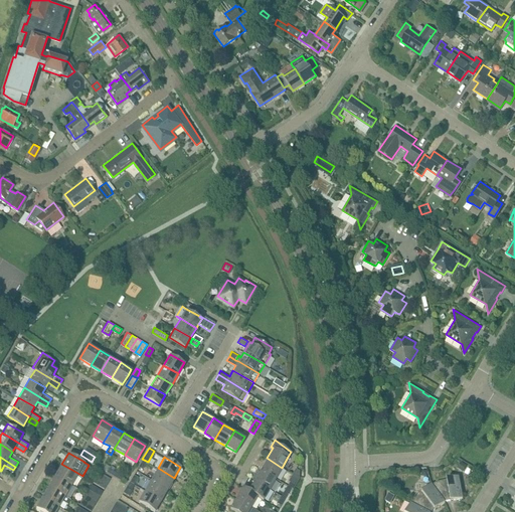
[(276,478),(282,468),(267,458),(261,469),(276,478)]
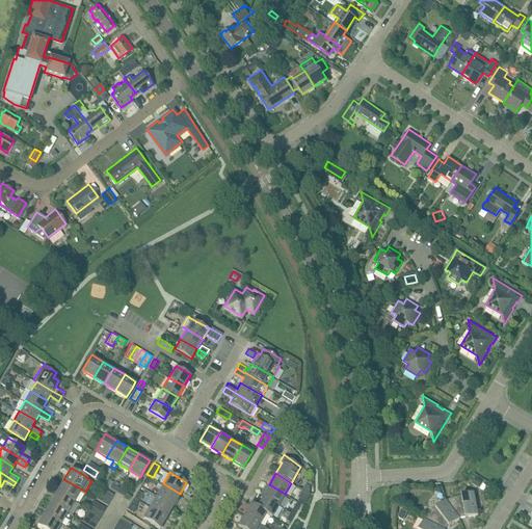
[(153,477),(147,474),(142,481),(148,483),(151,477),(152,478),(153,477)]
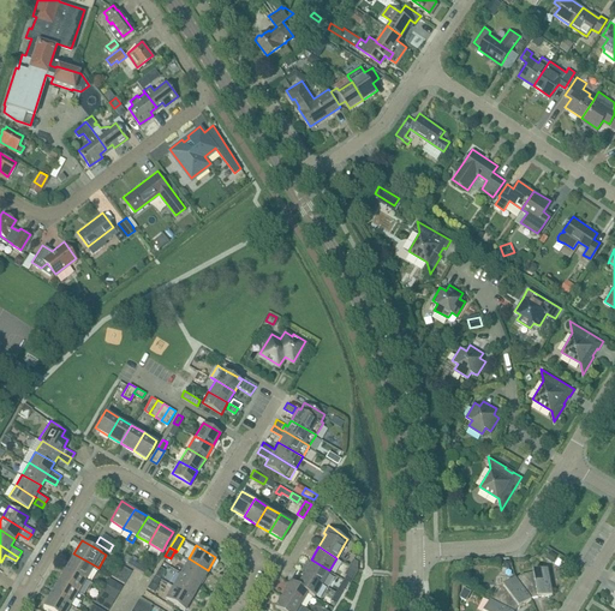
[(137,562),(131,557),(131,556),(126,552),(123,559),(127,562),(135,565),(137,562)]
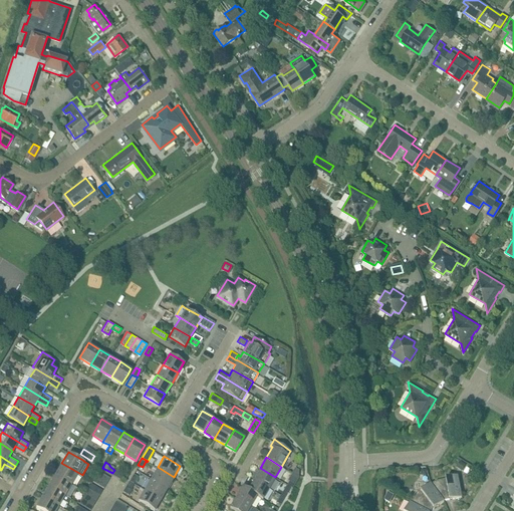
[(71,483),(77,472),(61,463),(55,473),(71,483)]
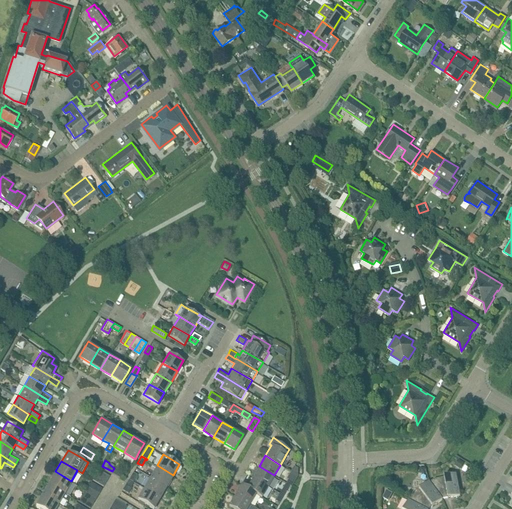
[(166,485),(173,475),(157,465),(150,476),(166,485)]
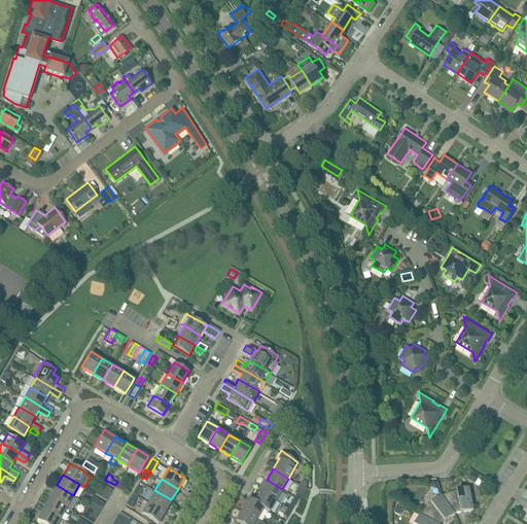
[(275,499),(282,489),(267,480),(260,490),(275,499)]
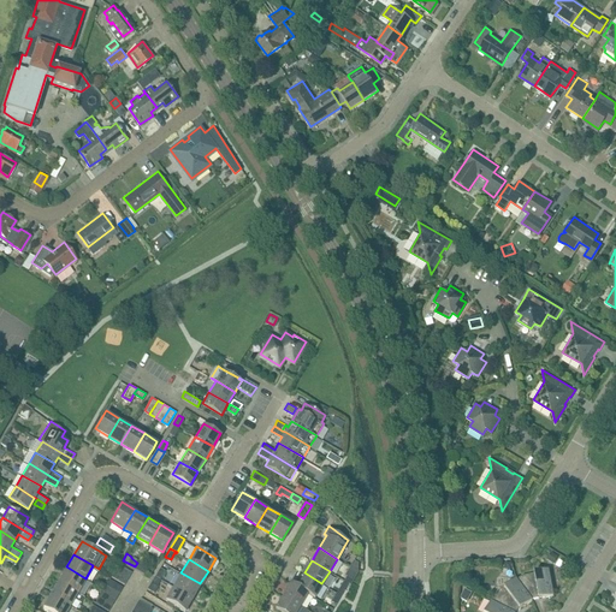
[(128,576),(131,571),(118,563),(114,569),(128,576)]
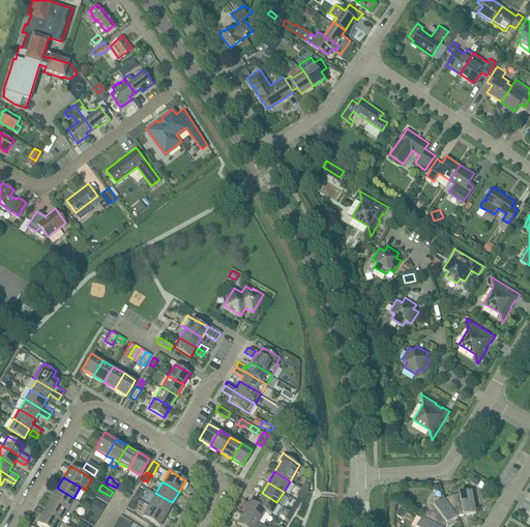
[(57,488),(50,499),(66,508),(74,498),(57,488)]
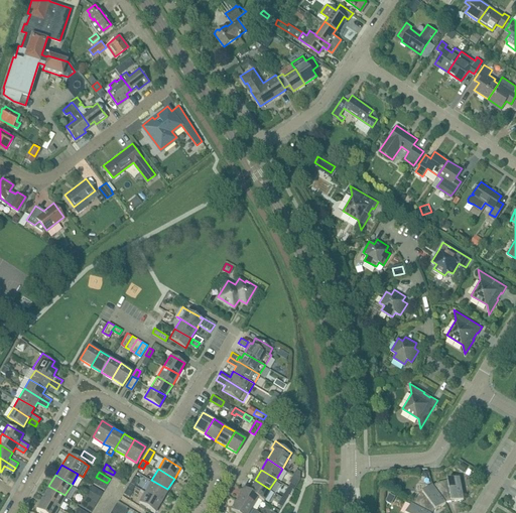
[(295,485),(299,479),(292,475),(288,481),(290,482),(295,485)]
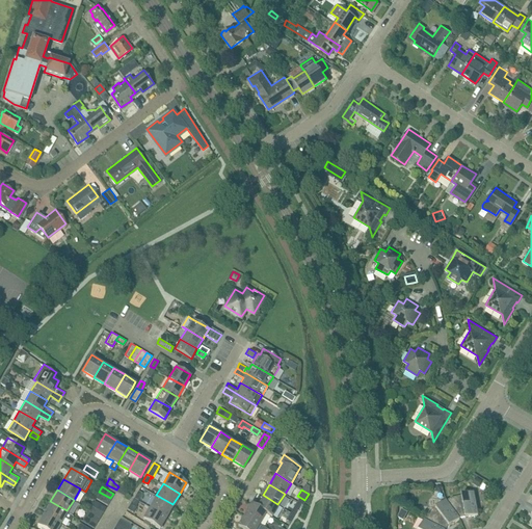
[(466,516),(478,513),(474,491),(461,493),(461,494),(451,496),(447,500),(459,517),(466,516)]
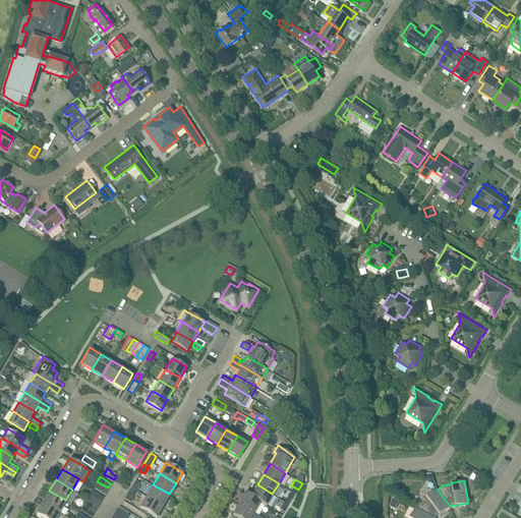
[(105,494),(108,487),(97,481),(94,486),(105,494)]
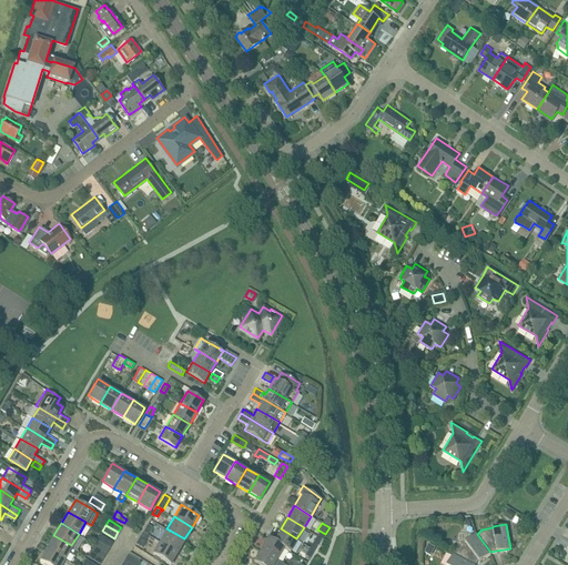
[(178,551),(184,538),(166,528),(160,540),(178,551)]
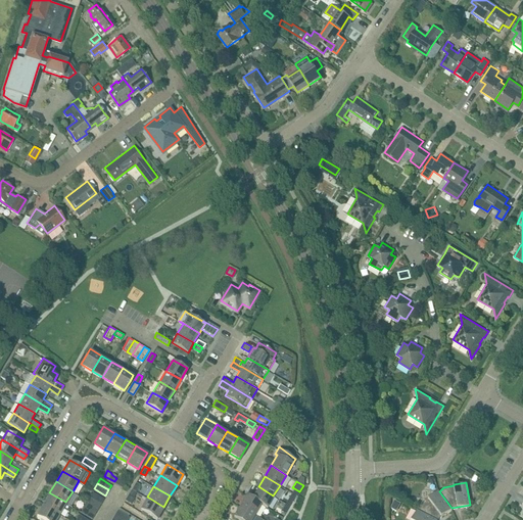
[(267,507),(273,495),(258,486),(251,498),(262,503),(267,507)]
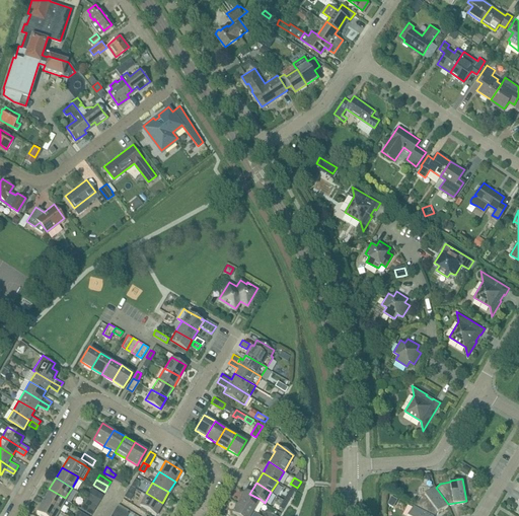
[(100,499),(103,494),(91,487),(89,492),(100,499)]
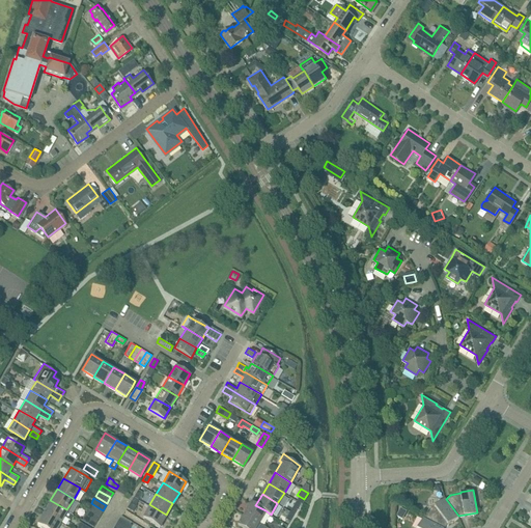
[(446,499),(445,498),(435,505),(436,506),(427,512),(424,518),(443,527),(448,523),(449,524),(458,516),(446,499)]
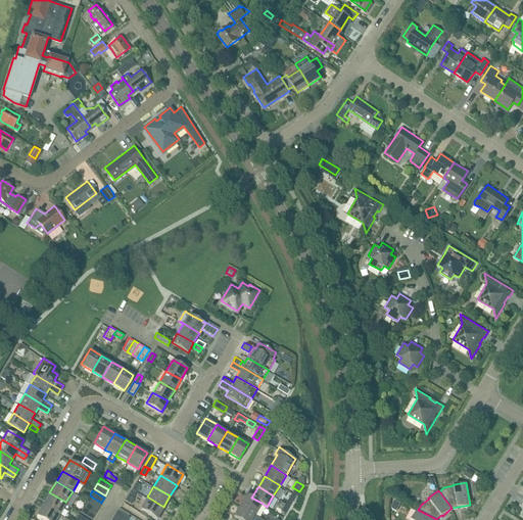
[(68,511),(72,506),(65,502),(49,492),(43,504),(59,513),(62,508),(68,511)]
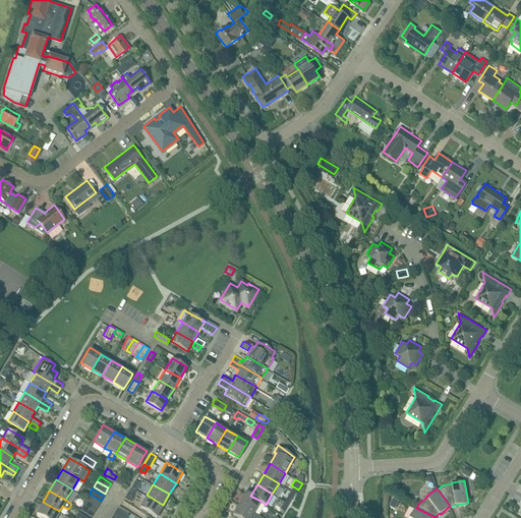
[(130,501),(133,495),(127,492),(124,497),(130,501)]
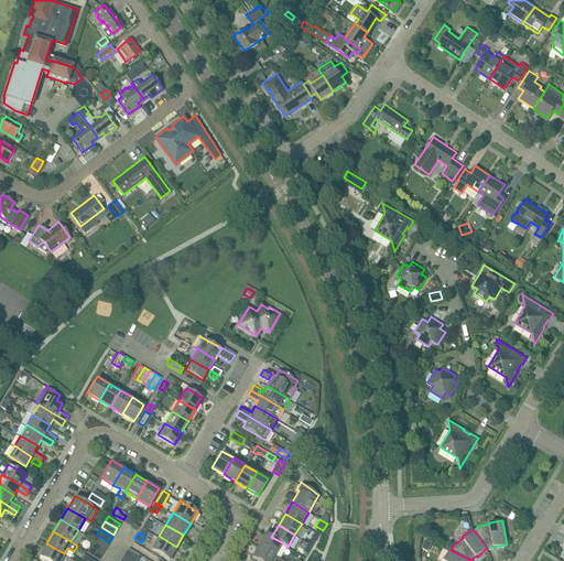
[(282,542),(271,537),(266,532),(258,545),(274,554),(282,542)]
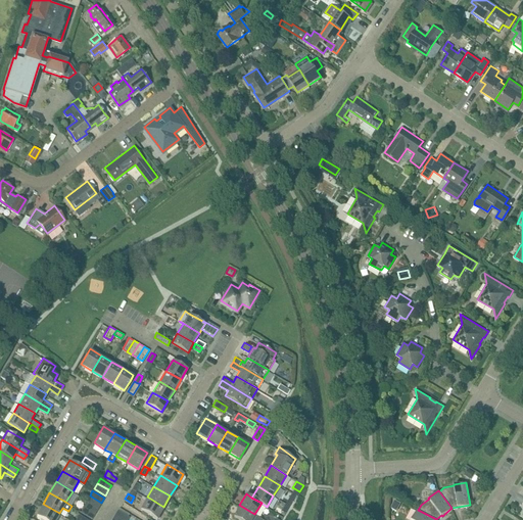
[(98,508),(101,503),(90,495),(87,501),(98,508)]
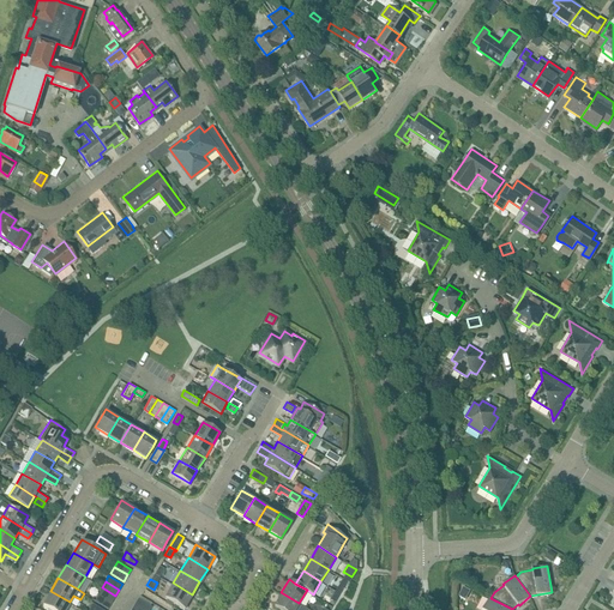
[(339,581),(335,590),(339,593),(344,585),(339,581)]
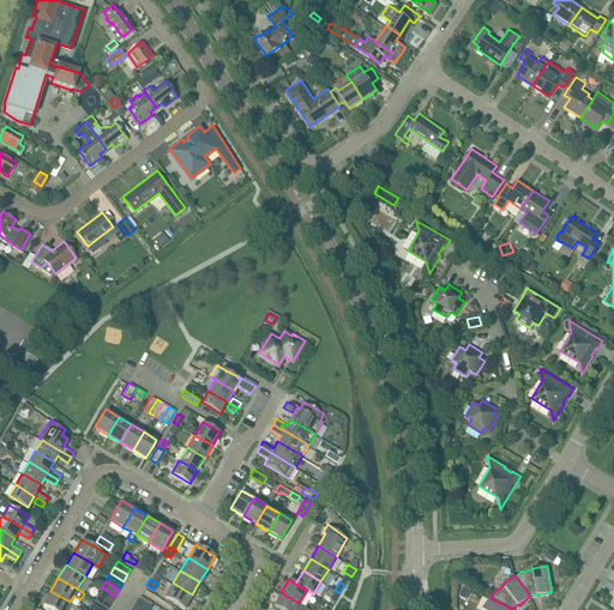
[(184,608),(192,595),(173,583),(164,596),(184,608)]
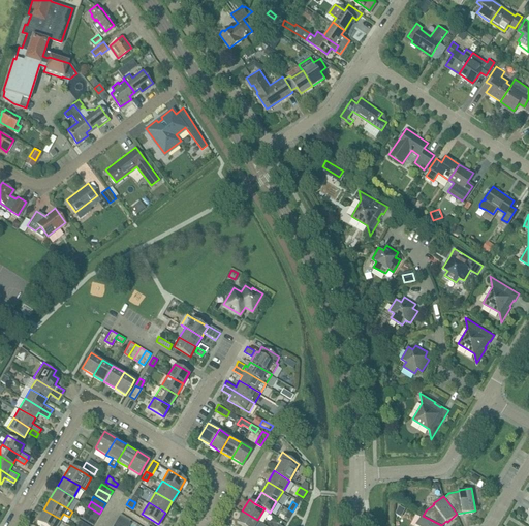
[(96,518),(99,514),(88,506),(85,512),(96,518)]
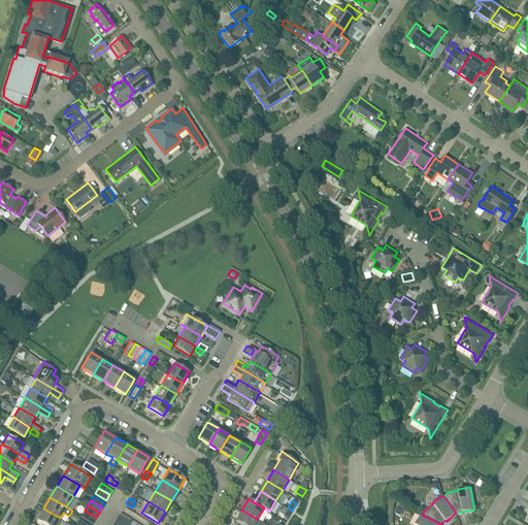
[(288,517),(292,511),(288,507),(284,514),(288,517)]
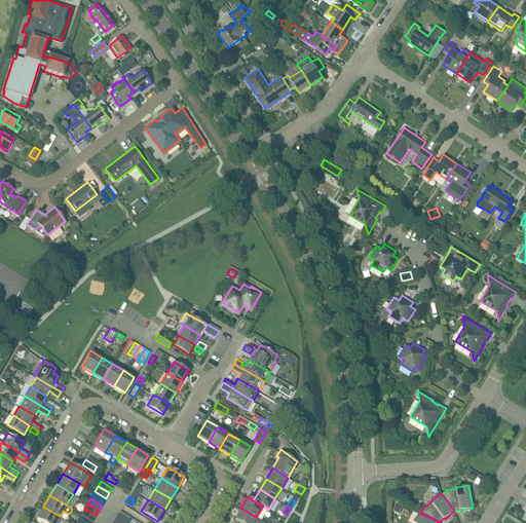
[(46,522),(54,522),(60,516),(43,507),(37,517),(46,522)]
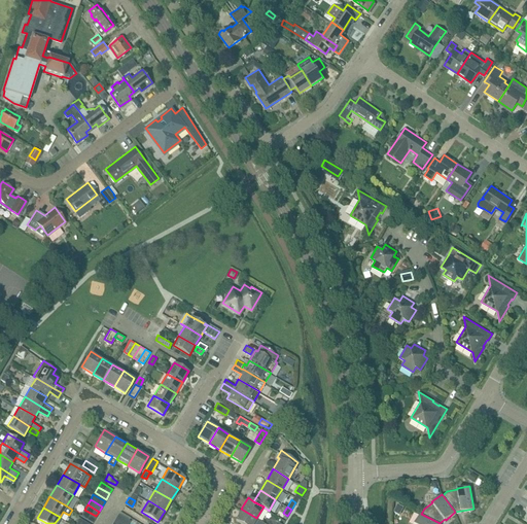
[(242,523),(252,523),(255,520),(256,518),(241,509),(235,520),(242,523)]
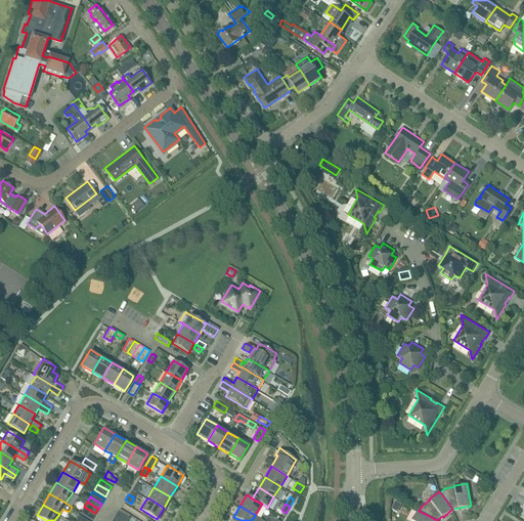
[(92,519),(95,513),(84,507),(81,512),(92,519)]
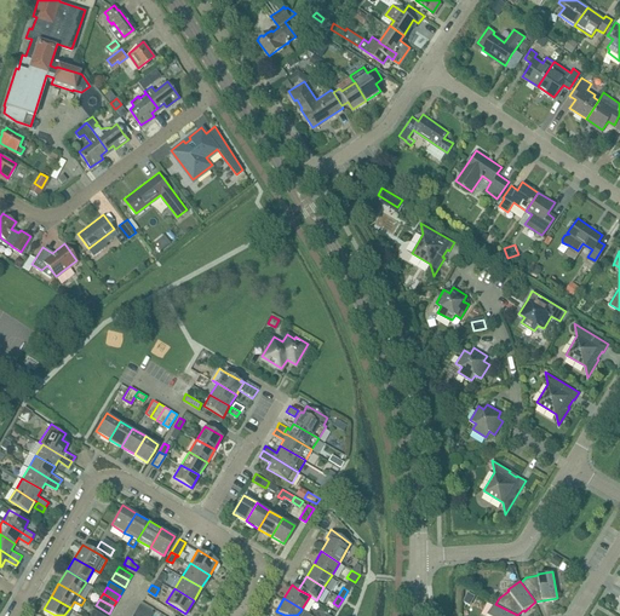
[(148,615),(149,615),(153,611),(139,603),(136,609),(148,615)]
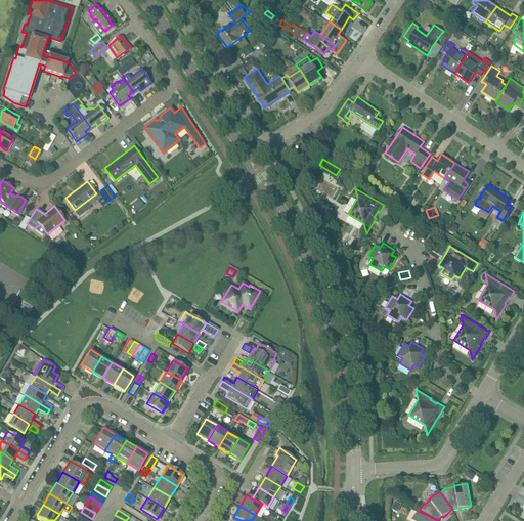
[(437,520),(438,520),(437,520),(419,511),(418,510),(412,520),(411,520),(437,520)]
